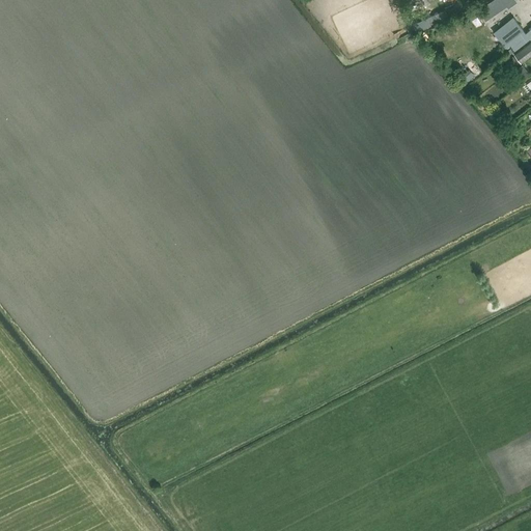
[(493,0),(490,3),(497,14),(503,9),(496,0),(493,0)]
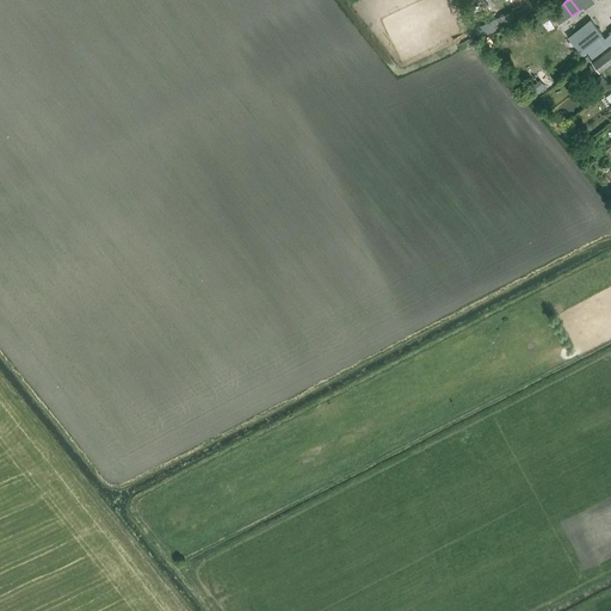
[(512,11),(518,23),(528,18),(522,5),(512,10),(512,11)]
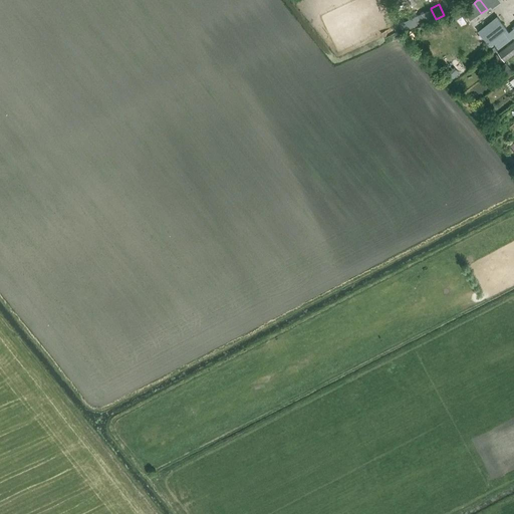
[(475,17),(468,6),(463,10),(470,20),(475,17)]
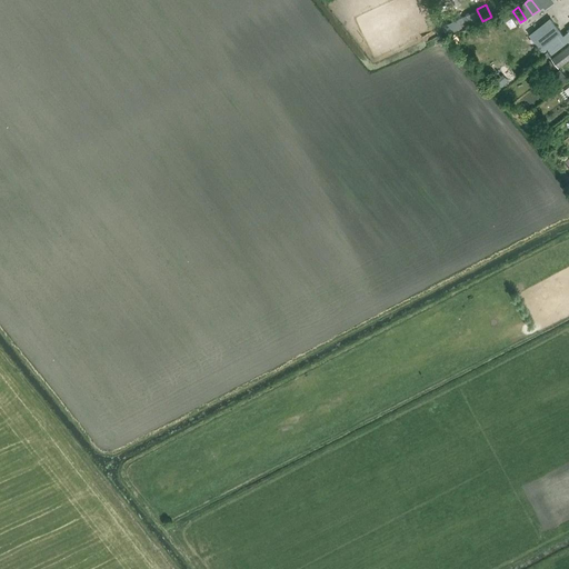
[(505,22),(512,17),(507,9),(500,15),(505,22)]
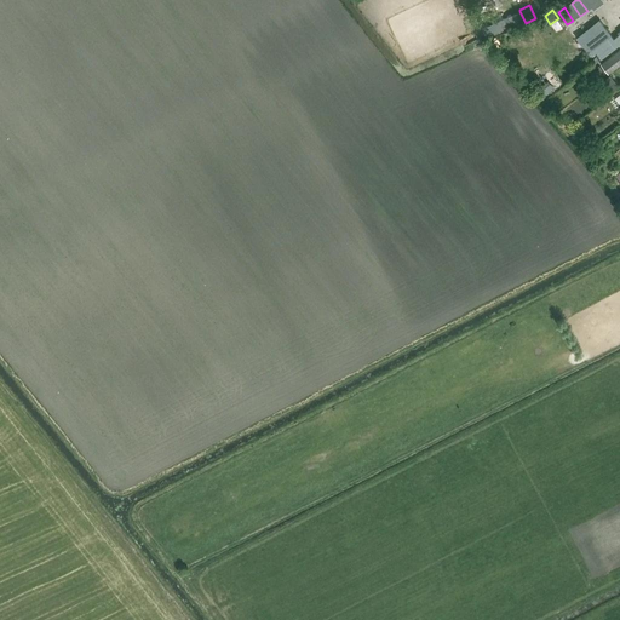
[(499,21),(504,29),(512,26),(509,17),(499,21)]
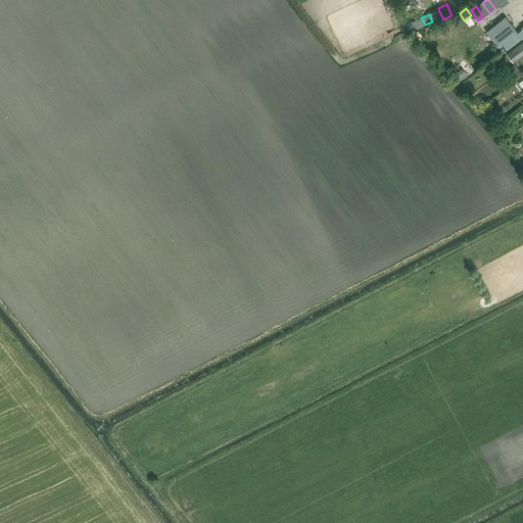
[(425,25),(421,17),(407,25),(410,32),(425,25)]
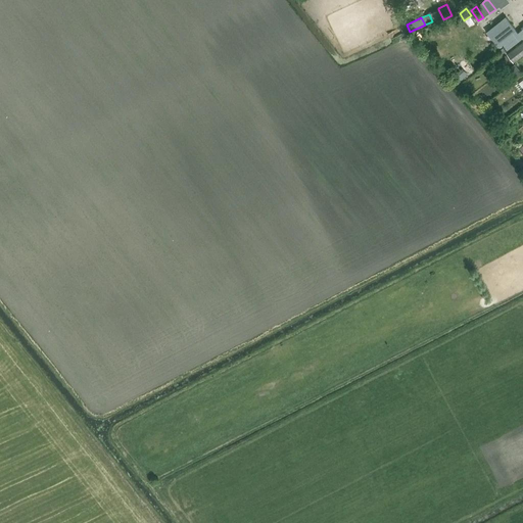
[(507,49),(519,40),(522,37),(522,26),(517,31),(513,27),(506,33),(498,24),(489,31),(493,37),(497,34),(500,37),(498,38),(507,49)]
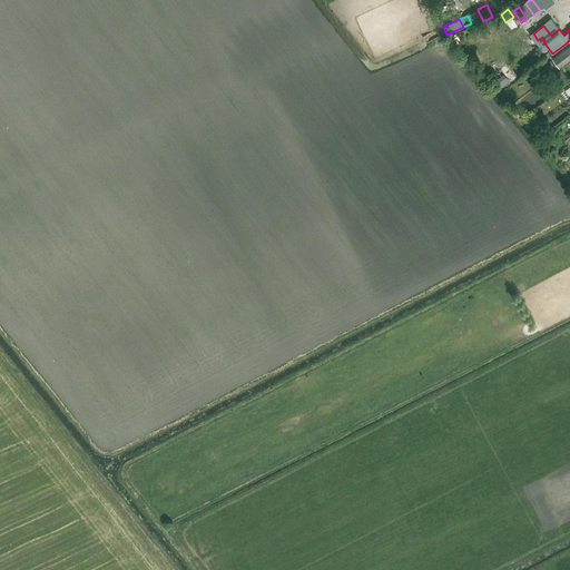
[(569,46),(552,59),(559,68),(569,59),(569,46)]
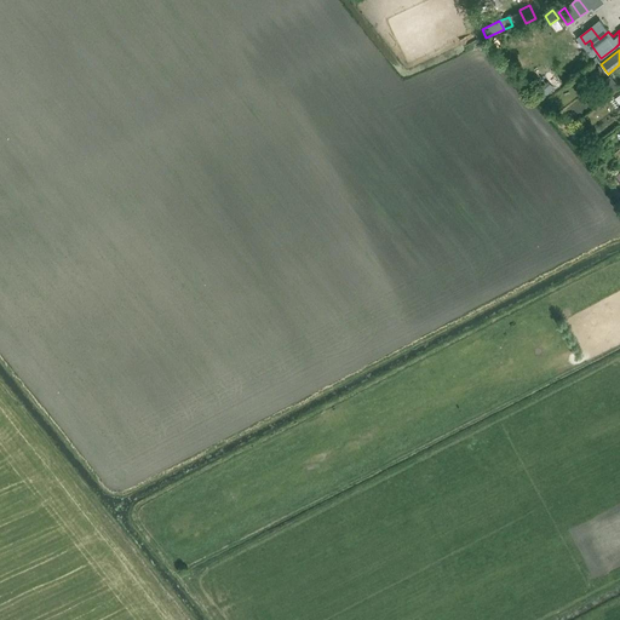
[(607,75),(600,65),(593,70),(601,80),(607,75)]
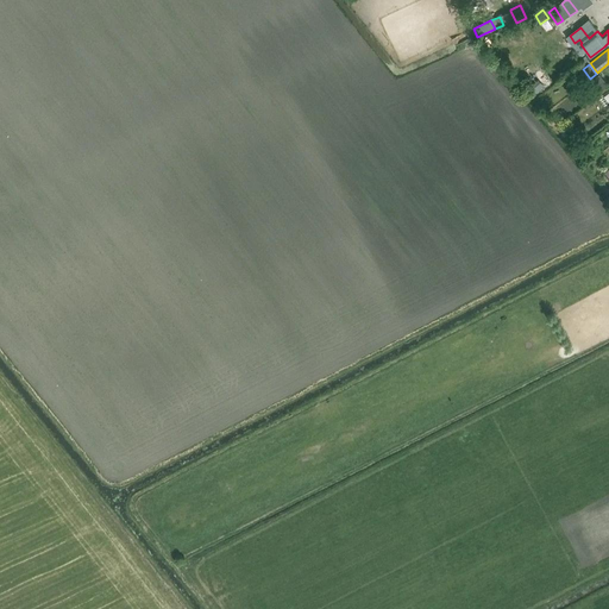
[(600,75),(590,82),(598,93),(608,85),(600,75)]
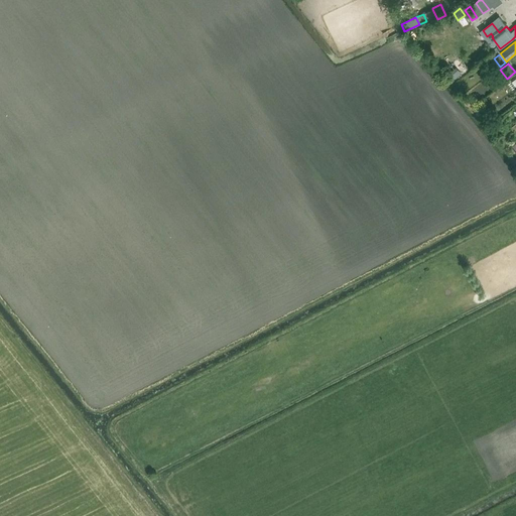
[(449,74),(455,79),(461,73),(457,68),(449,74)]
